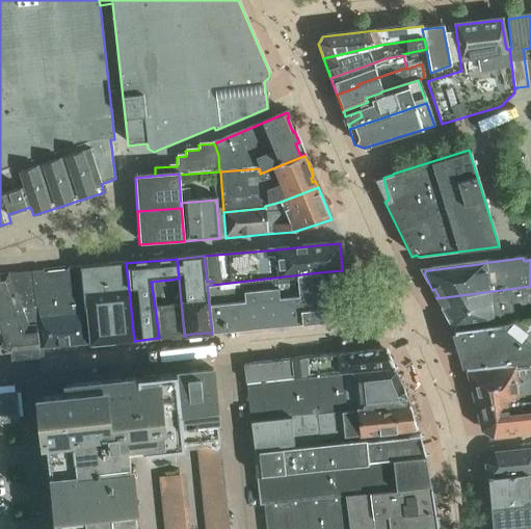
[(129,290),(126,263),(79,268),(83,308),(81,308),(86,345),(134,341),(129,290)]
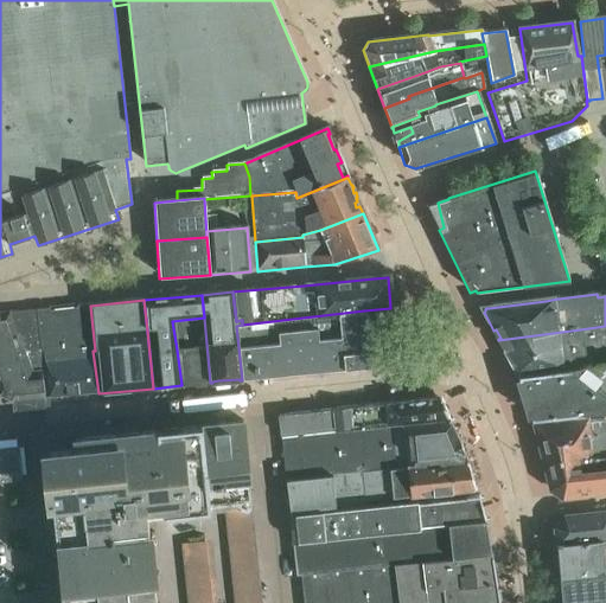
[(95,351),(90,306),(76,307),(77,309),(49,312),(49,310),(32,312),(44,399),(99,393),(93,351),(95,351)]
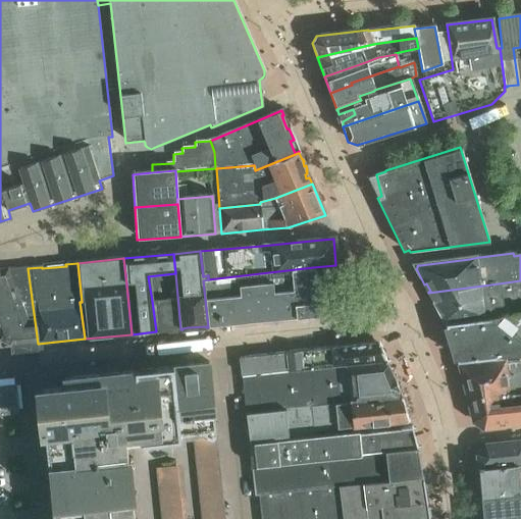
[(208,279),(203,280),(208,327),(295,318),(317,316),(313,274),(316,274),(317,276),(318,275),(313,267),(208,279)]
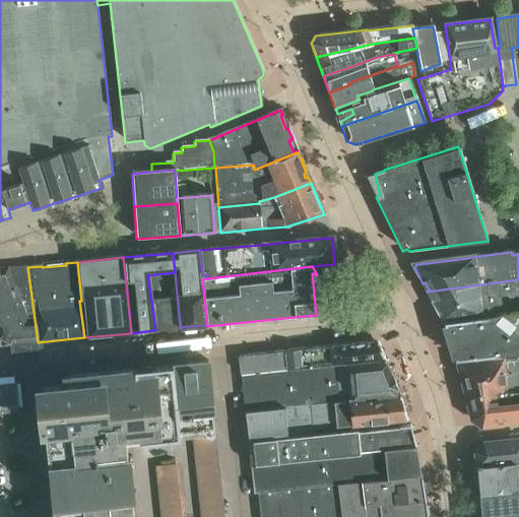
[(38,342),(27,267),(7,269),(0,269),(0,340),(8,345),(8,344),(38,342)]
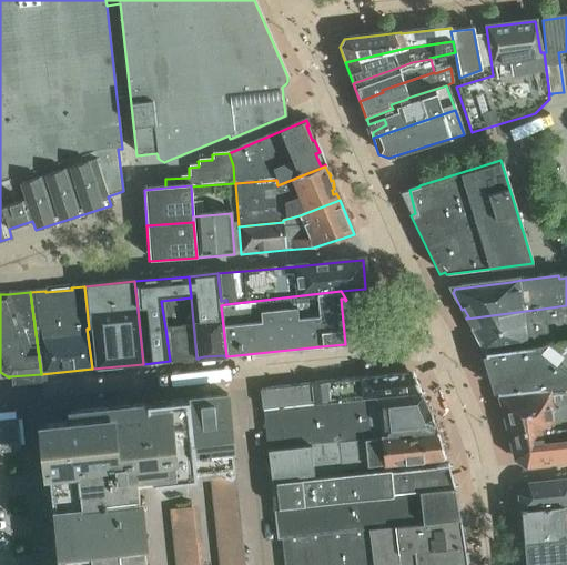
[(196,359),(191,298),(161,301),(165,328),(170,361),(171,361),(195,359),(196,359)]
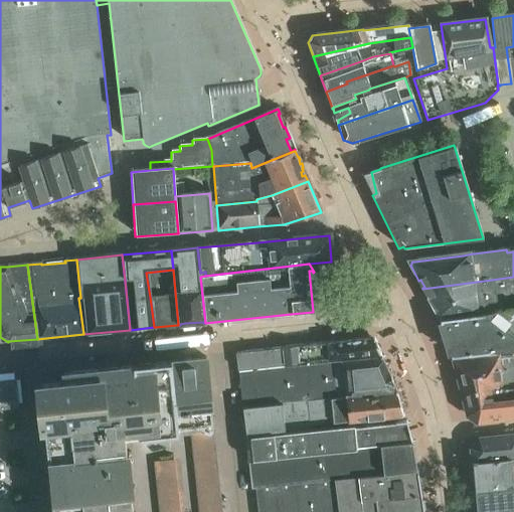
[(513,310),(513,277),(492,280),(496,308),(496,309),(496,313),(513,310)]
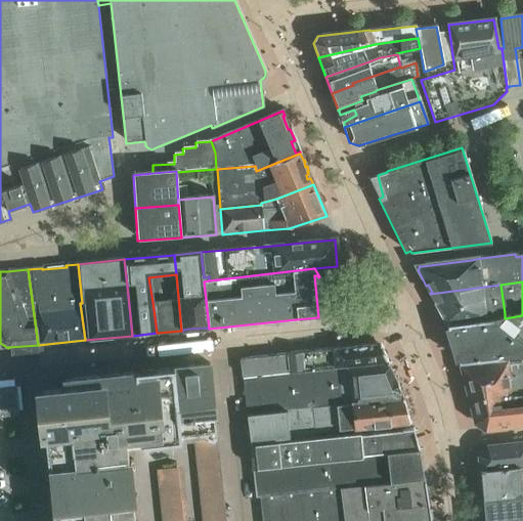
[(505,313),(500,285),(430,294),(431,295),(434,295),(435,303),(439,302),(439,305),(443,305),(445,321),(505,314),(505,313)]
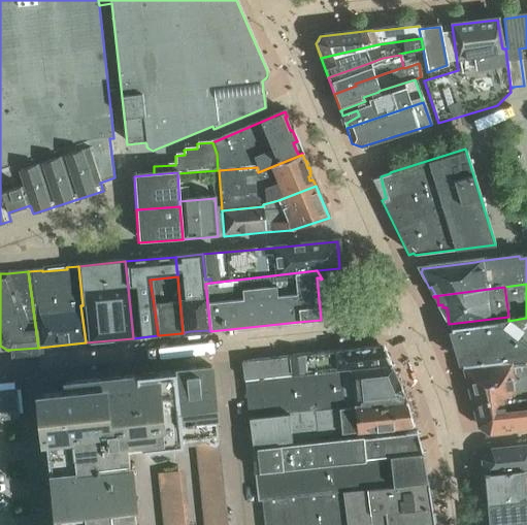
[(526,364),(526,318),(508,321),(453,328),(451,328),(451,330),(453,330),(456,339),(461,339),(463,364),(462,364),(462,366),(464,366),(521,360),(526,363),(526,364)]
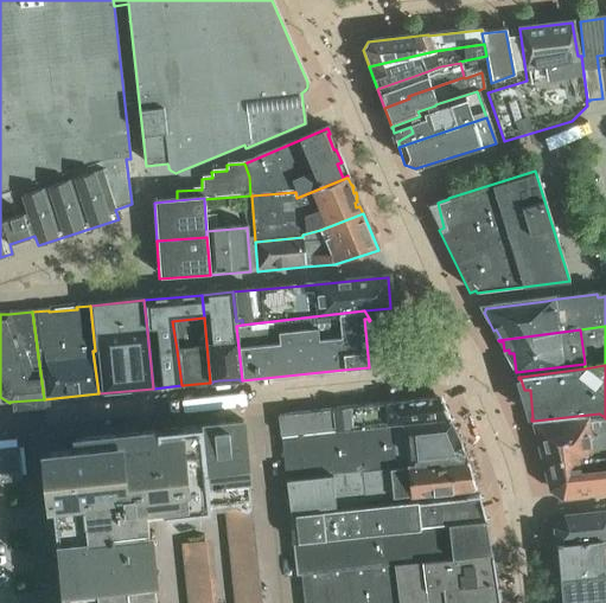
[(448,419),(442,404),(441,402),(440,401),(439,399),(437,399),(423,401),(407,402),(407,403),(330,411),(276,417),(279,438),(280,438),(448,419)]
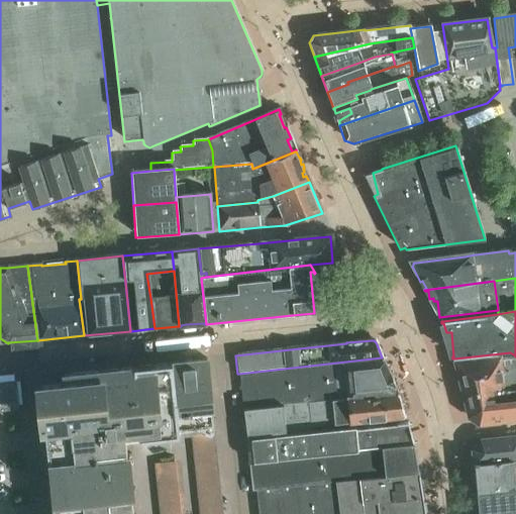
[(515,389),(515,356),(513,361),(509,357),(454,364),(462,395),(515,389)]
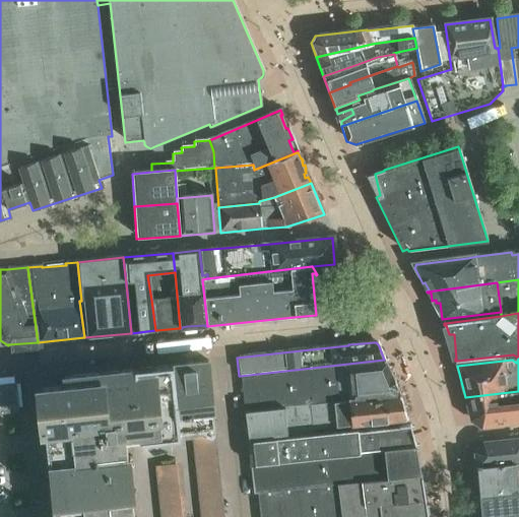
[(407,421),(399,396),(384,360),(240,376),(245,412),(244,412),(244,414),(245,414),(246,426),(246,429),(248,440),(247,440),(247,442),(408,426),(407,421)]
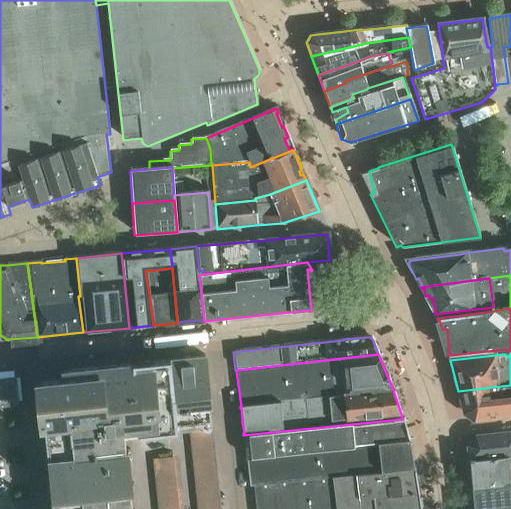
[(211,421),(204,357),(170,361),(170,360),(132,364),(132,365),(63,372),(64,382),(36,384),(41,428),(44,427),(48,463),(50,463),(53,494),(51,495),(53,508),(115,508),(113,491),(131,489),(127,452),(123,452),(121,430),(139,429),(140,436),(177,432),(175,414),(188,412),(189,423),(211,421)]
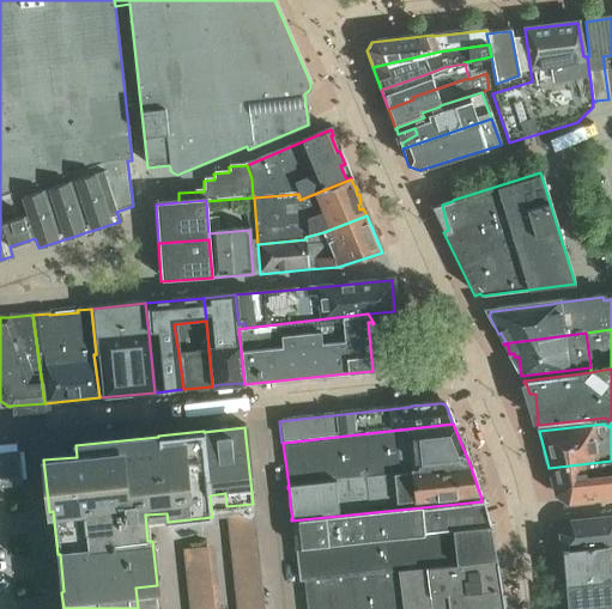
[(0,488),(19,487),(17,458),(0,460),(0,488)]
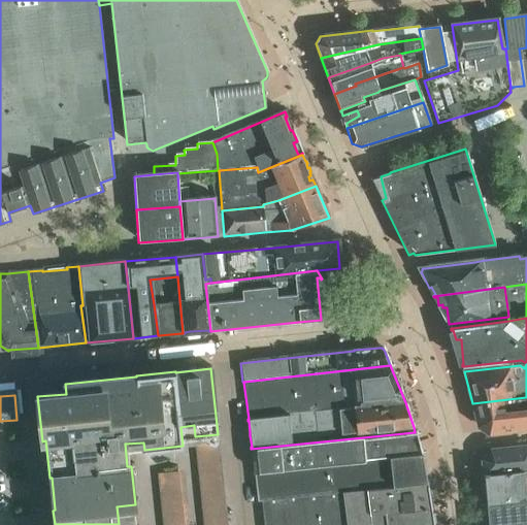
[(526,430),(526,397),(472,403),(478,427),(489,434),(504,432),(504,433),(526,430)]
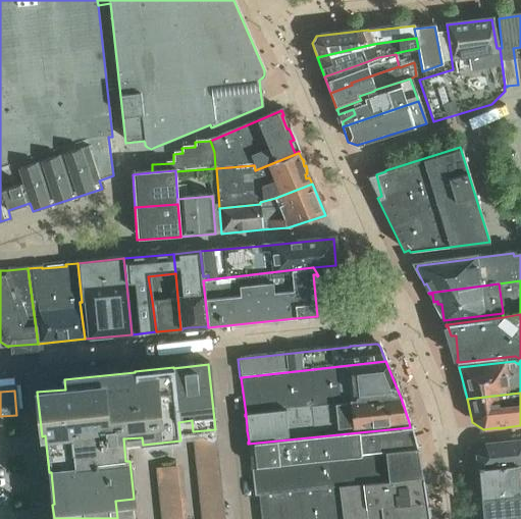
[(384,452),(416,448),(410,427),(248,444),(251,468),(254,468),(295,464),(360,457),(360,454),(384,452)]
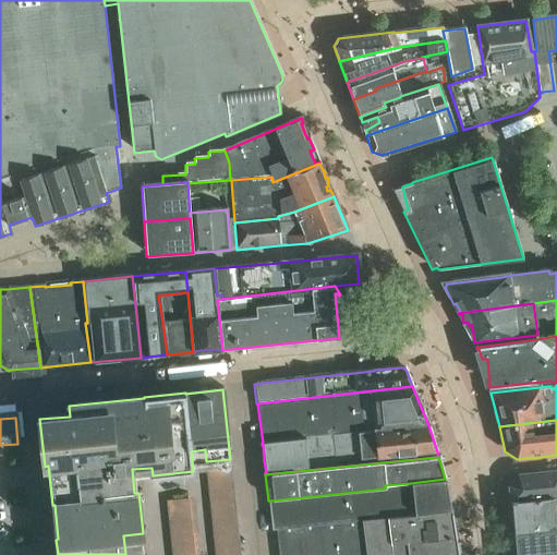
[(212,469),(216,554),(242,554),(238,468),(212,469)]
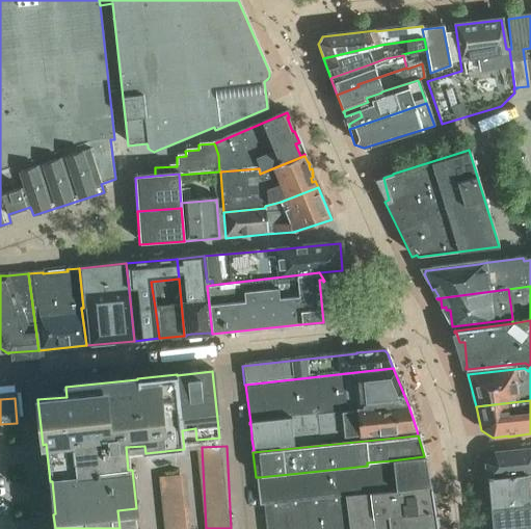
[(530,451),(494,455),(486,465),(487,478),(530,473),(530,451)]
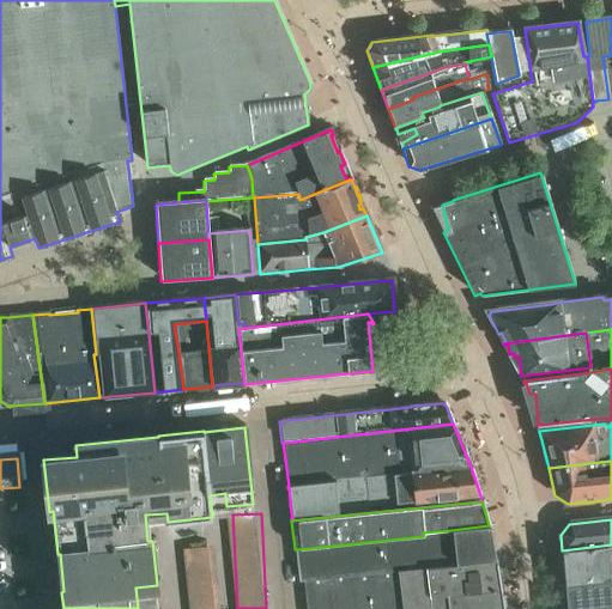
[(490,528),(489,525),(452,530),(423,533),(423,536),(346,544),(298,549),(295,549),(298,583),(303,583),(303,582),(398,572),(496,562),(495,559),(490,528)]
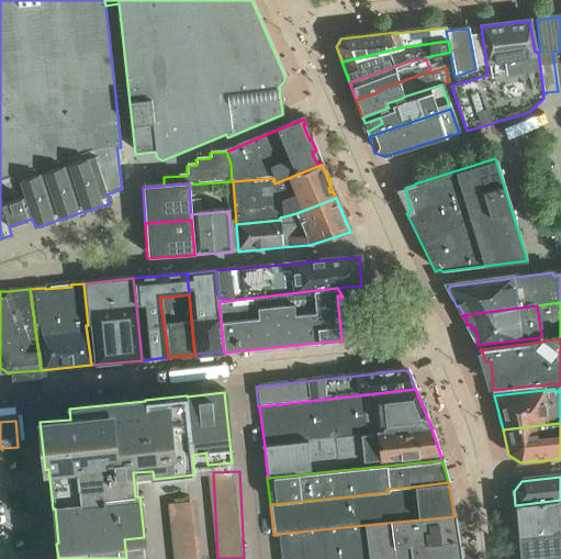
[(560,500),(515,505),(515,509),(517,507),(519,529),(519,536),(560,532),(560,500)]
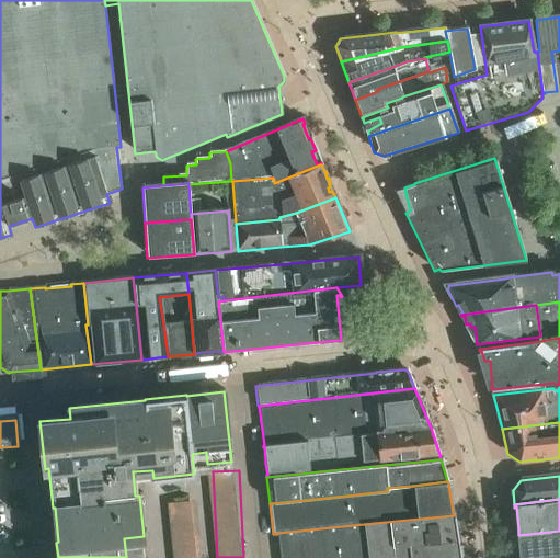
[(455,517),(454,515),(364,524),(277,533),(277,534),(277,537),(364,528),(365,537),(390,535),(392,548),(458,542),(457,541),(454,517),(455,517)]
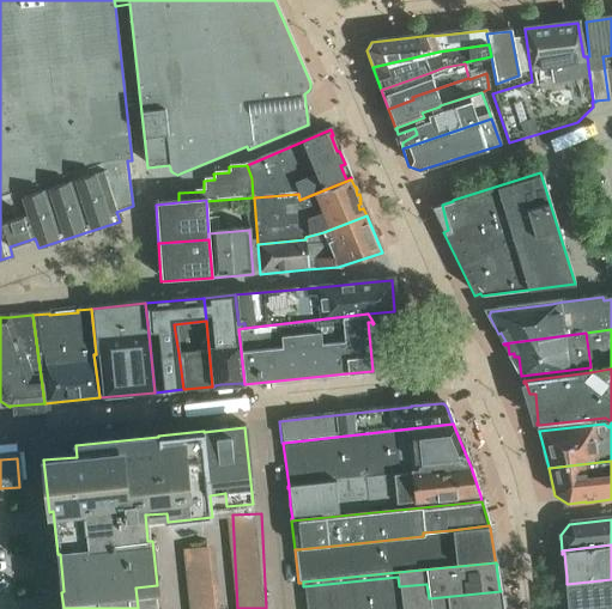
[(502,608),(501,591),(429,598),(426,584),(399,586),(398,577),(303,586),(306,608),(502,608)]
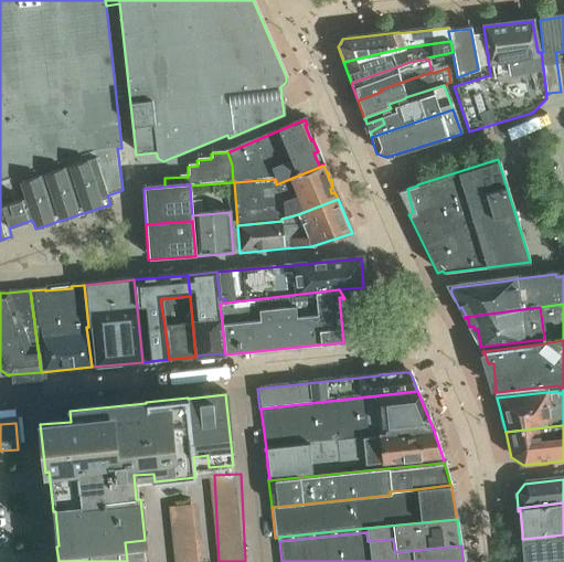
[(563,561),(563,534),(522,539),(520,539),(520,542),(521,542),(523,561),(563,561)]
